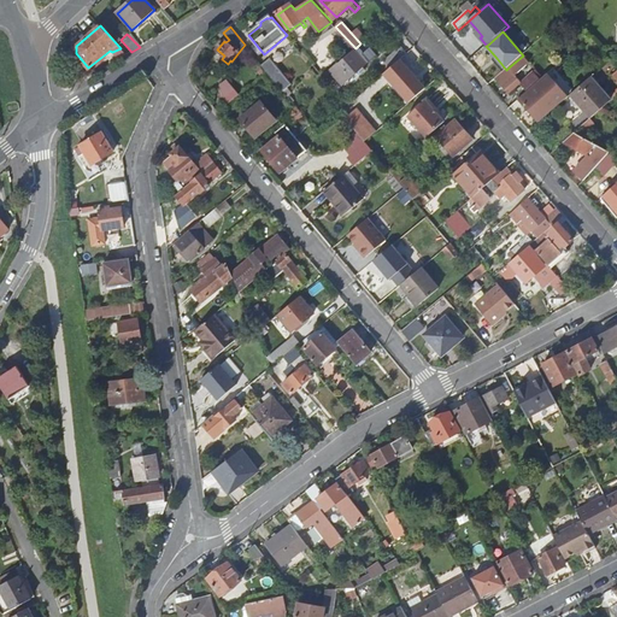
[(363,54),(369,62),(378,53),(372,46),(363,54)]
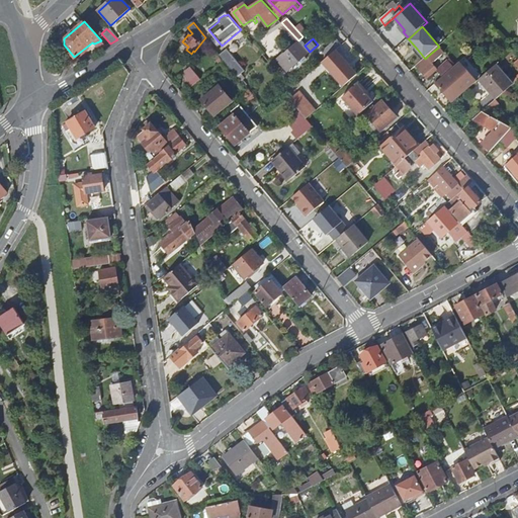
[(337,39),(324,52),(329,57),(337,50),(342,46),(337,39)]
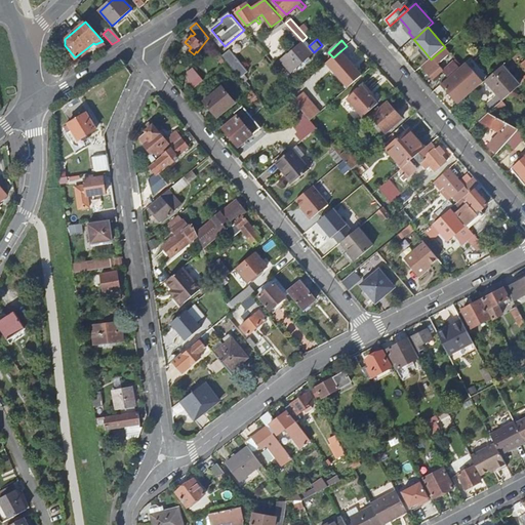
[(282,59),(293,73),(314,54),(304,42),(290,54),(288,53),(282,59)]
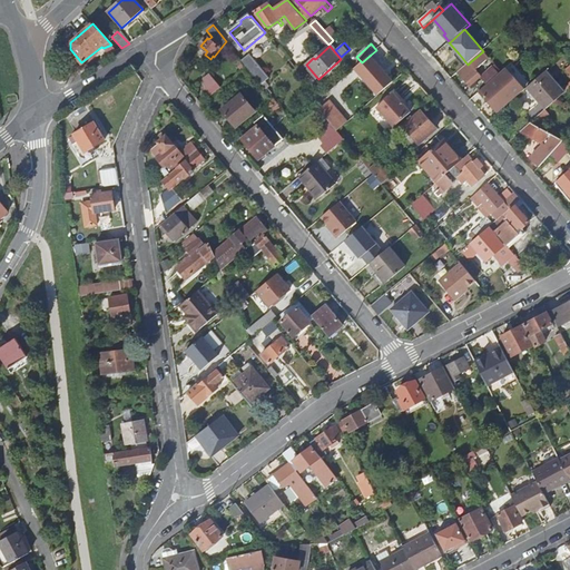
[(483,51),(471,61),(478,68),(491,57),(484,49),(483,51)]
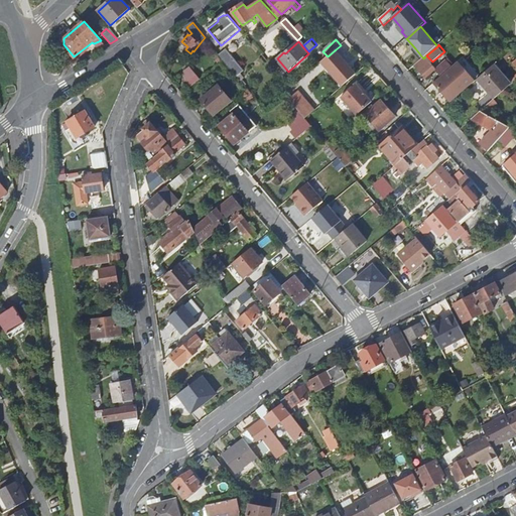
[(224,60),(241,82),(245,79),(241,74),(245,71),(227,48),(220,55),(224,60)]
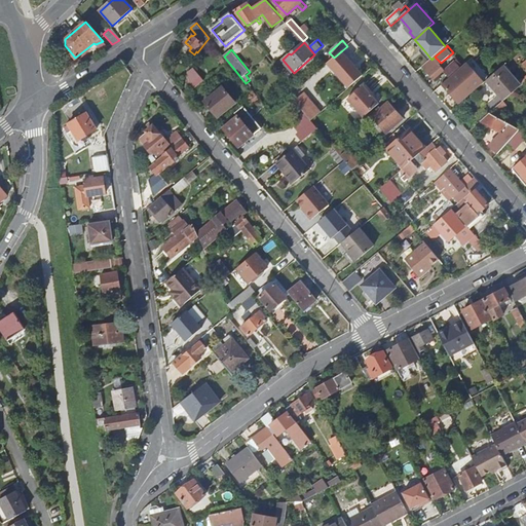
[(431,60),(423,49),(421,51),(429,61),(431,60)]
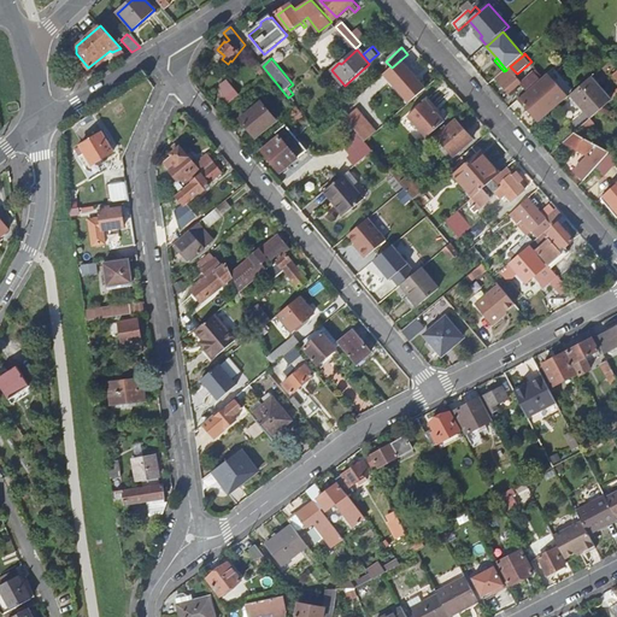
[(385,74),(410,103),(427,88),(401,59),(392,68),(385,74)]
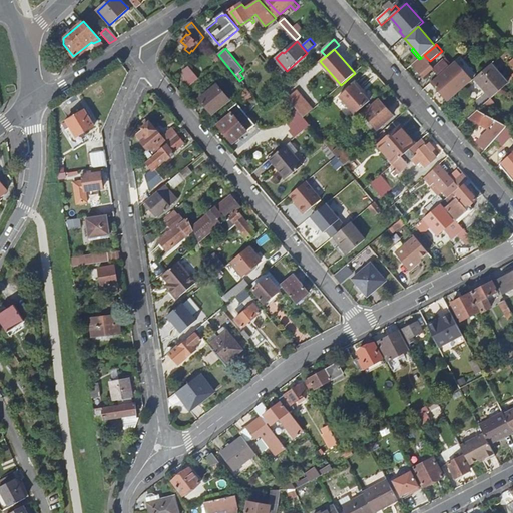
[(419,59),(413,65),(424,78),(426,77),(427,78),(432,74),(431,72),(436,68),(430,61),(424,55),(421,58),(419,59)]
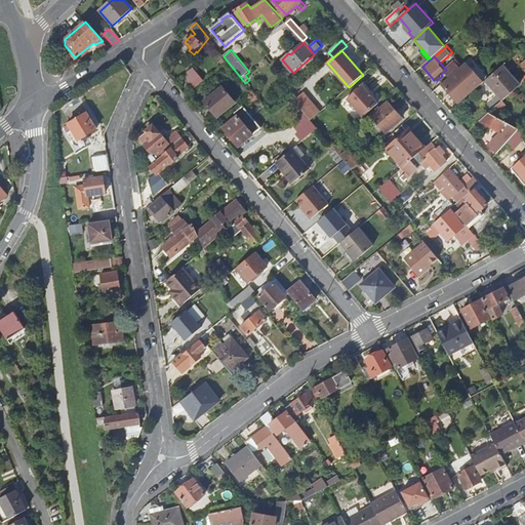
[(461,76),(447,88),(460,103),(482,84),(465,65),(457,71),(461,76)]
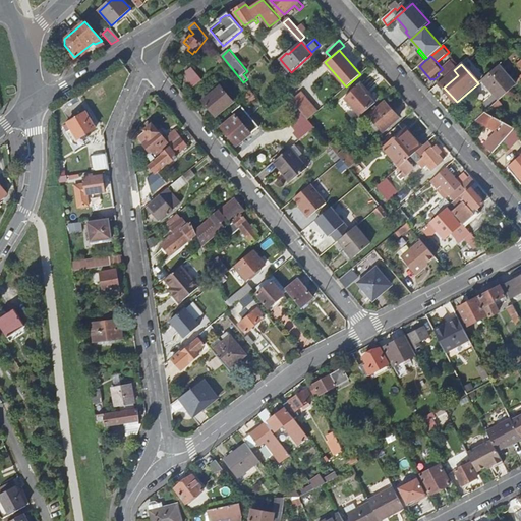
[(481,80),(499,101),(500,100),(517,84),(500,65),(481,80)]
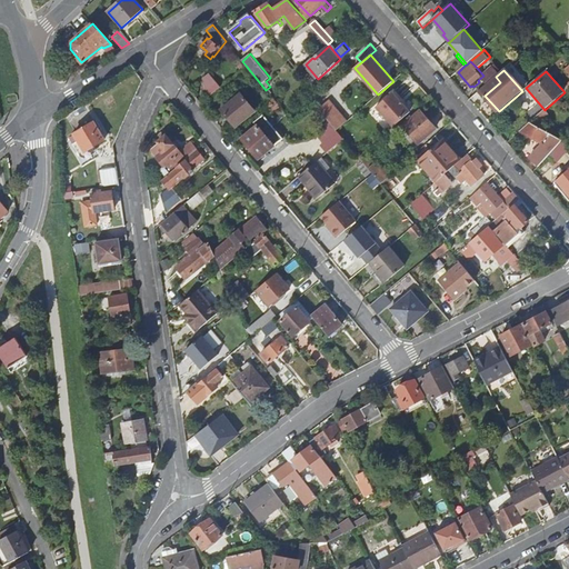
[(203,90),(210,98),(220,89),(210,76),(203,81),(208,87),(203,90)]
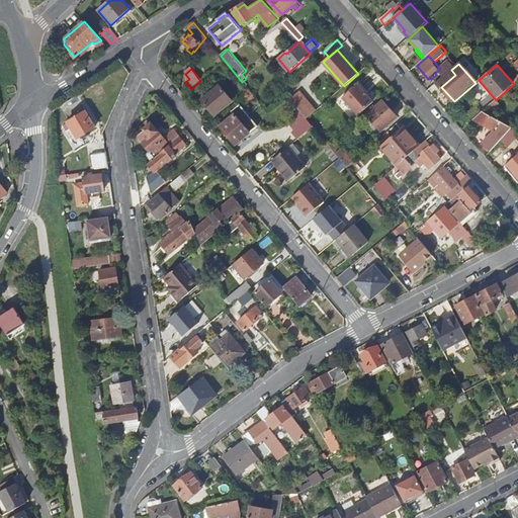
[(451,70),(437,83),(441,87),(455,75),(451,70)]
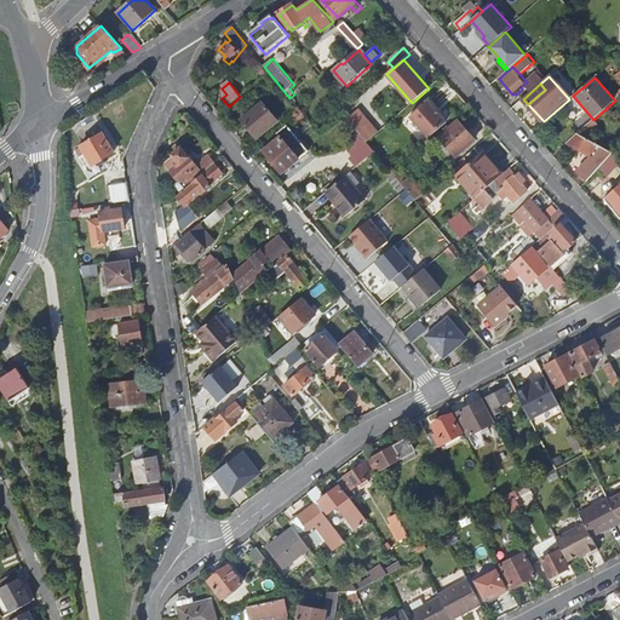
[(429,101),(411,118),(430,138),(448,122),(429,101)]
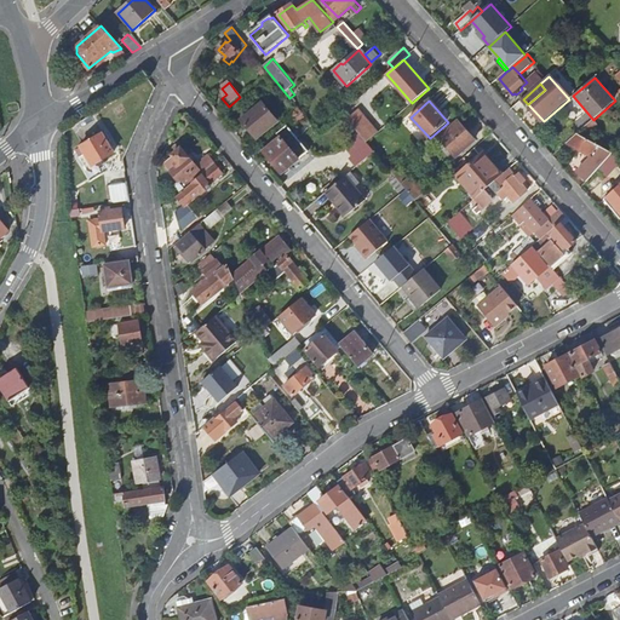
[(262,103),(241,121),(257,139),(279,122),(262,103)]
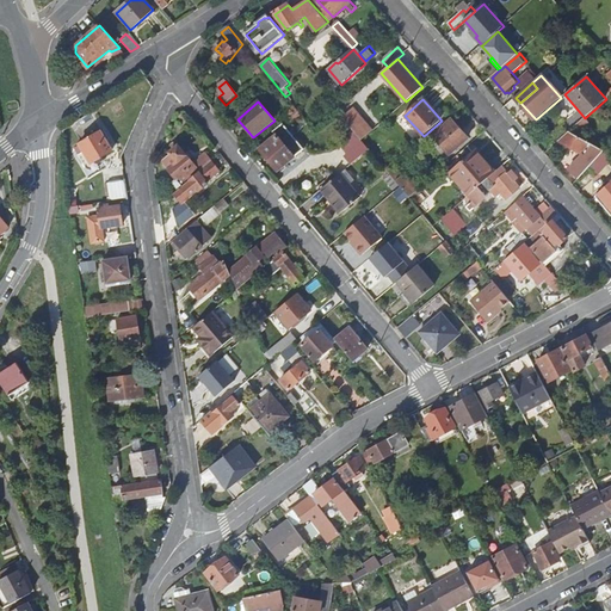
[(355,131),(362,140),(371,133),(351,111),(343,118),(355,131)]
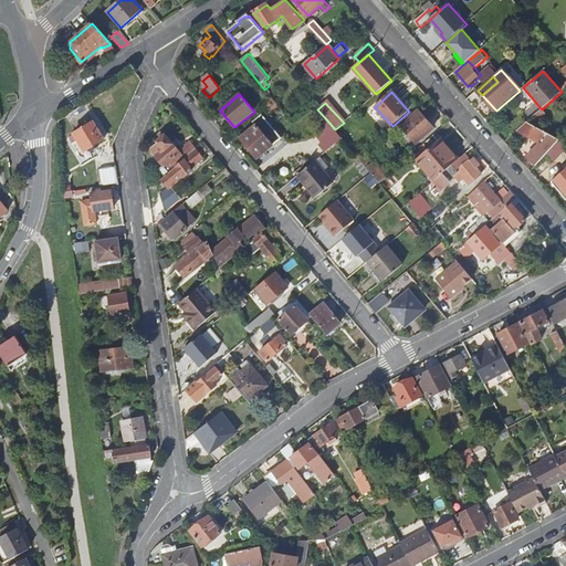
[(542,109),(534,116),(538,121),(546,113),(543,108),(542,109)]
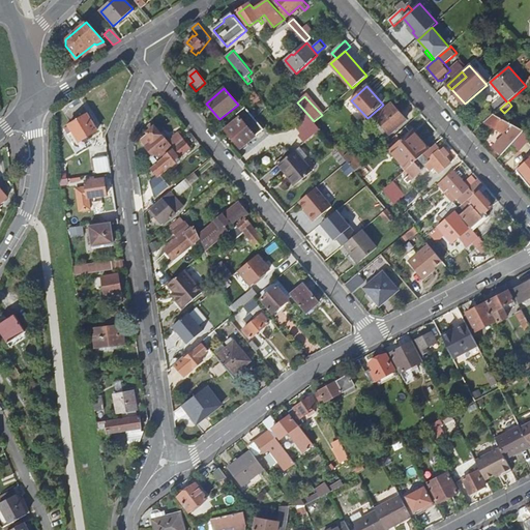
[(391,104),(376,118),(391,134),(407,119),(391,104)]
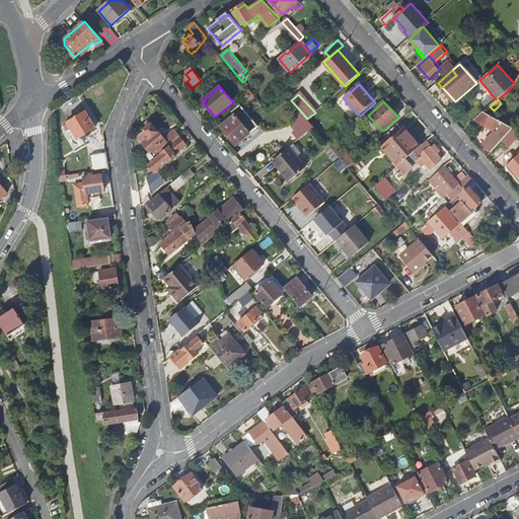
[(235,116),(221,127),(237,146),(257,128),(239,106),(232,113),(235,116)]
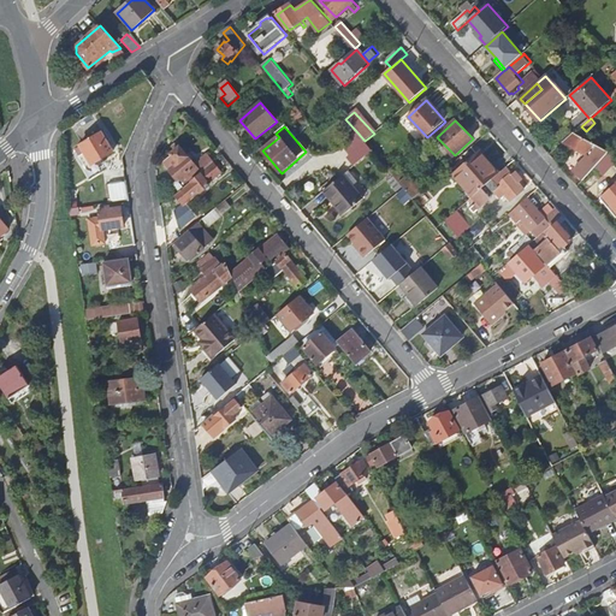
[(102,132),(82,146),(95,165),(116,152),(102,132)]
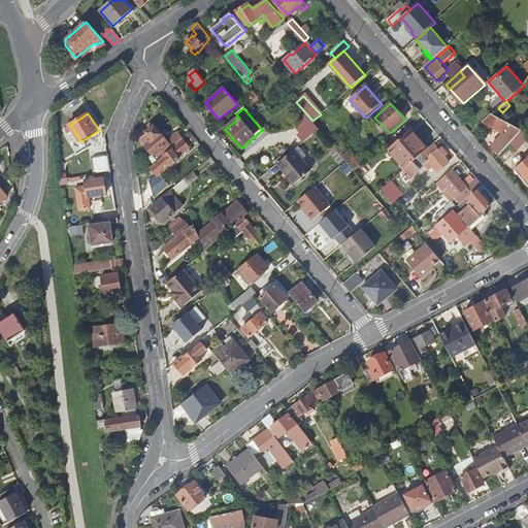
[(306,113),(294,125),(301,133),(314,123),(312,121),(306,113)]
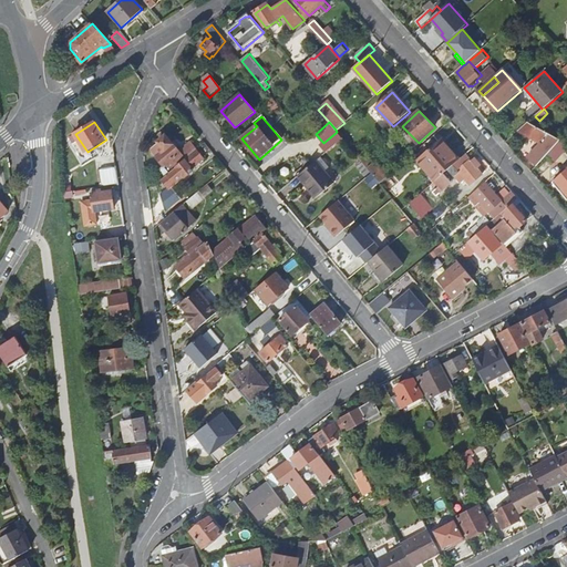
[(518,132),(544,144),(540,148),(540,150),(532,160),(538,165),(552,151),(560,141),(527,123),(518,132)]
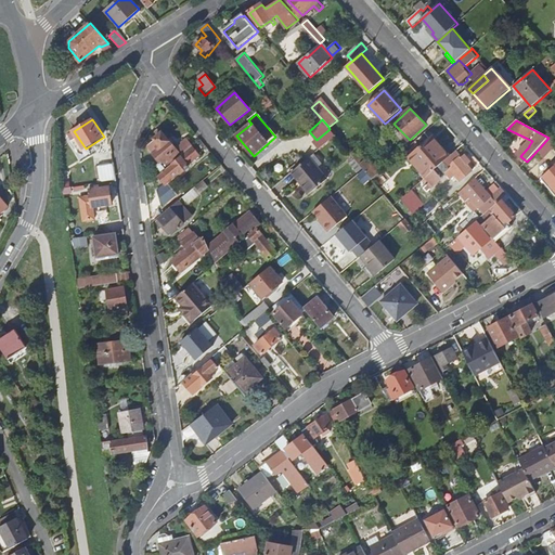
[(147,145),(154,154),(153,155),(160,163),(157,166),(160,171),(164,169),(165,170),(172,164),(181,157),(192,147),(185,140),(176,149),(162,132),(154,139),(155,140),(147,145)]
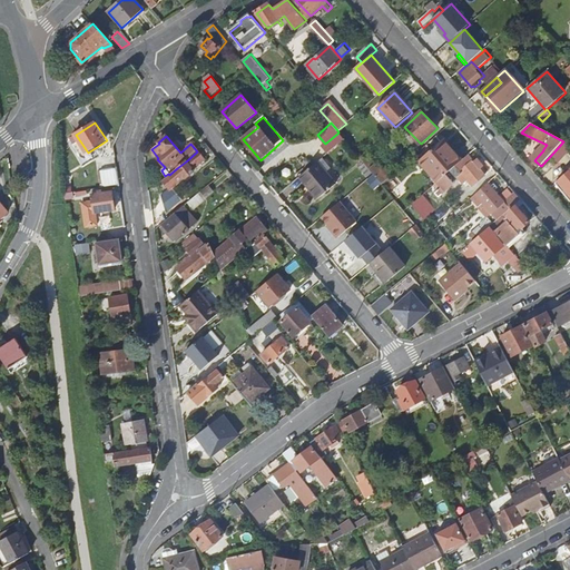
[(421,161),(428,169),(439,182),(463,160),(453,148),(451,150),(443,141),(421,161)]
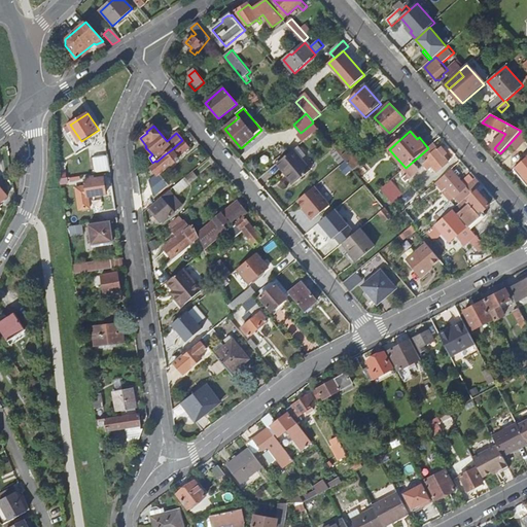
[(521,131),(513,140),(517,143),(526,134),(521,131)]
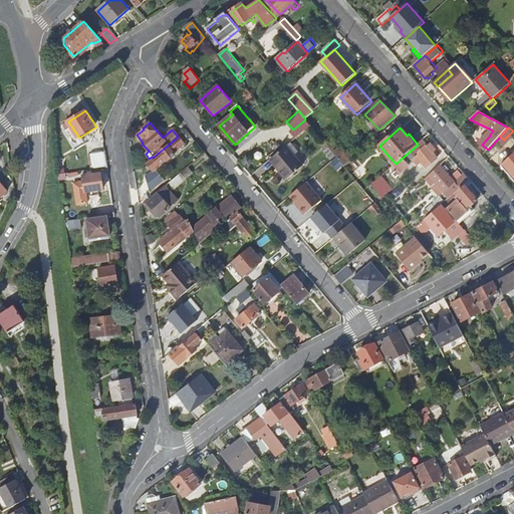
[(168,146),(160,153),(161,154),(148,164),(153,171),(166,160),(168,162),(175,156),(175,155),(186,146),(178,137),(168,146)]
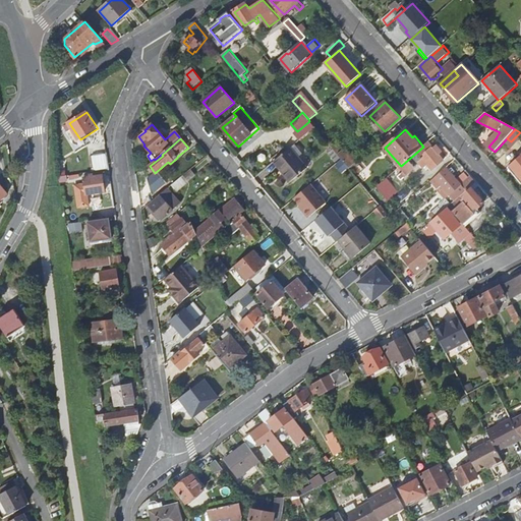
[(330,145),(342,159),(343,161),(346,164),(353,158),(345,148),(341,151),(334,141),(330,145)]
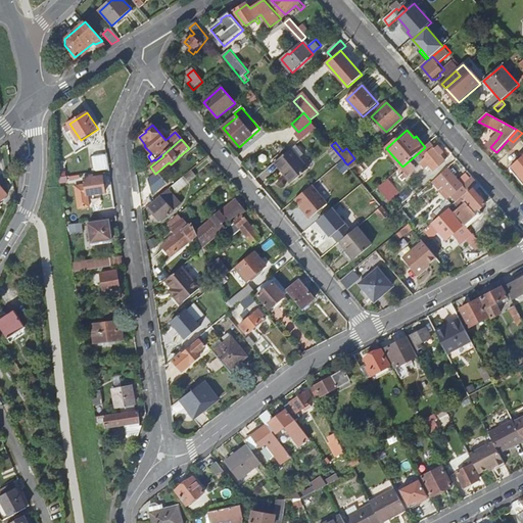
[(425,147),(402,167),(399,170),(405,176),(420,162),(425,169),(429,165),(434,171),(446,160),(440,153),(443,151),(439,146),(436,148),(431,142),(425,147)]
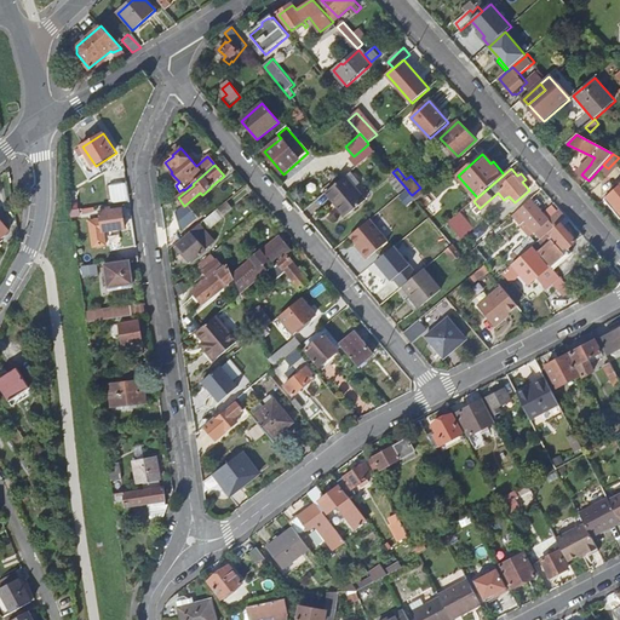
[(328,190),(343,207),(339,211),(345,217),(363,200),(354,188),(359,184),(350,172),(328,190)]
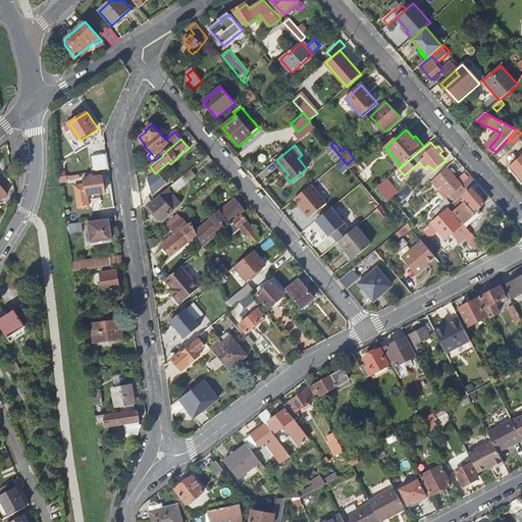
[(106,153),(93,155),(95,169),(109,167),(106,153)]
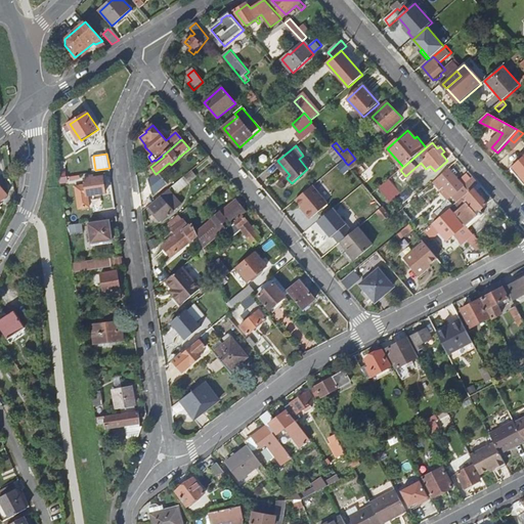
[(390,158),(400,170),(403,167),(393,156),(390,158)]
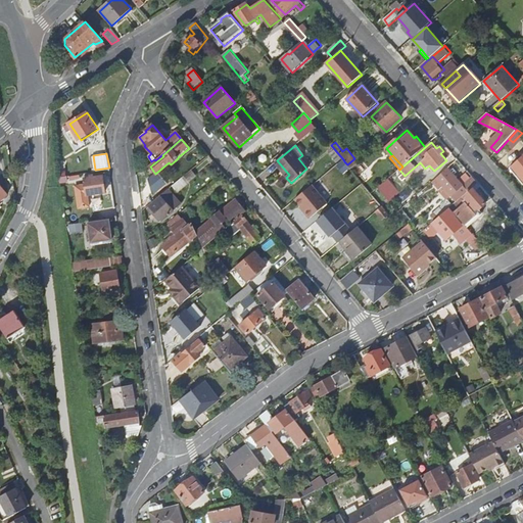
[(522,156),(510,169),(522,183),(522,164),(522,162),(522,156)]
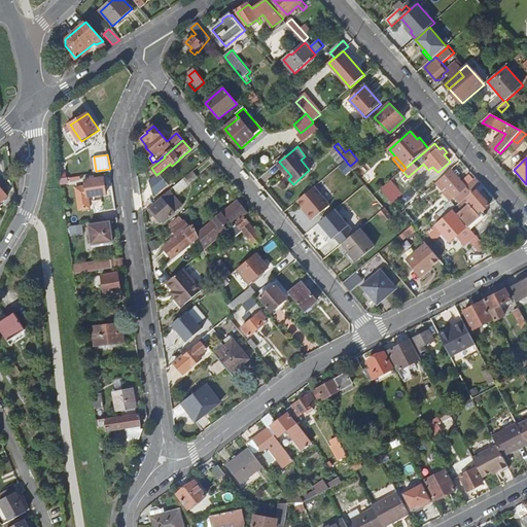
[(350,166),(347,163),(341,168),(348,176),(354,171),(350,166)]
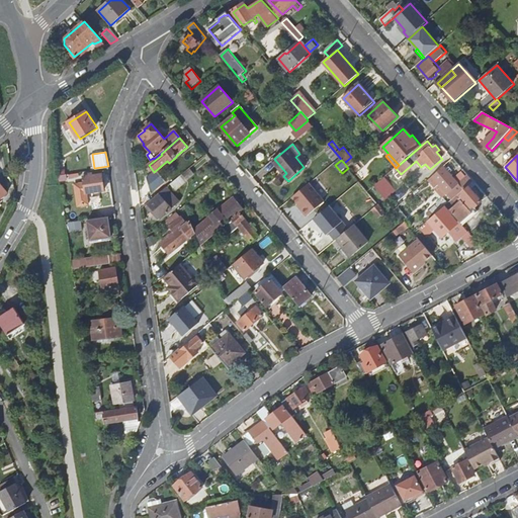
[(435,179),(433,181),(435,184),(437,182),(452,199),(459,193),(475,181),(469,176),(460,184),(450,173),(451,171),(449,168),(447,170),(444,166),(432,176),(435,179)]
